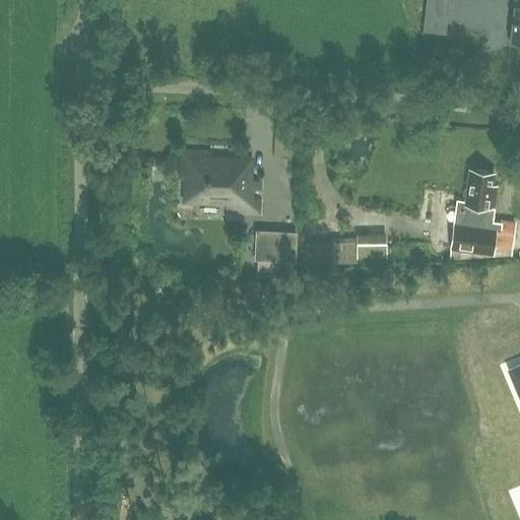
[(426,16),(424,29),(444,31),(446,18),(426,16)]
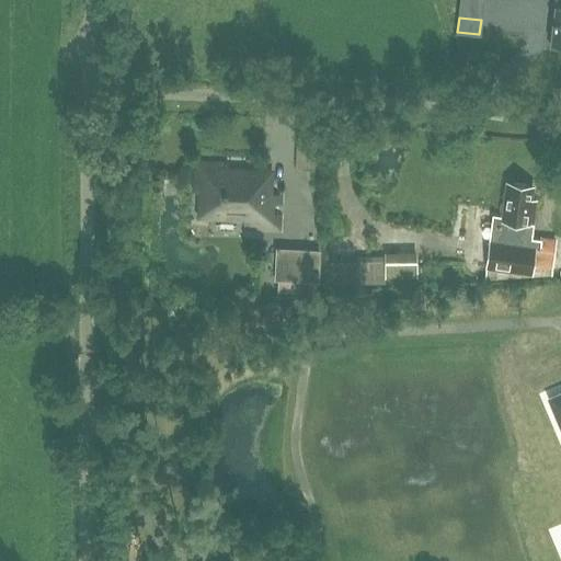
[(281,230),(282,196),(264,195),(265,173),(228,171),(228,163),(196,162),(195,193),(207,193),(206,214),(243,216),(242,229),(281,230)]
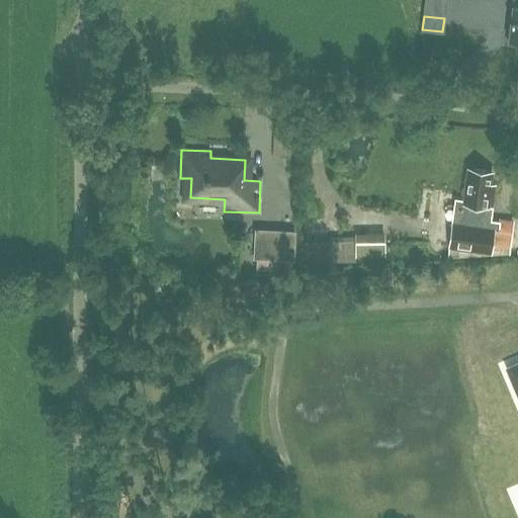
[(492,172),(469,169),(464,202),(459,201),(456,222),(453,221),(448,258),(509,254),(513,224),(499,222),(499,223),(490,221),(495,187),(490,186),(492,172)]
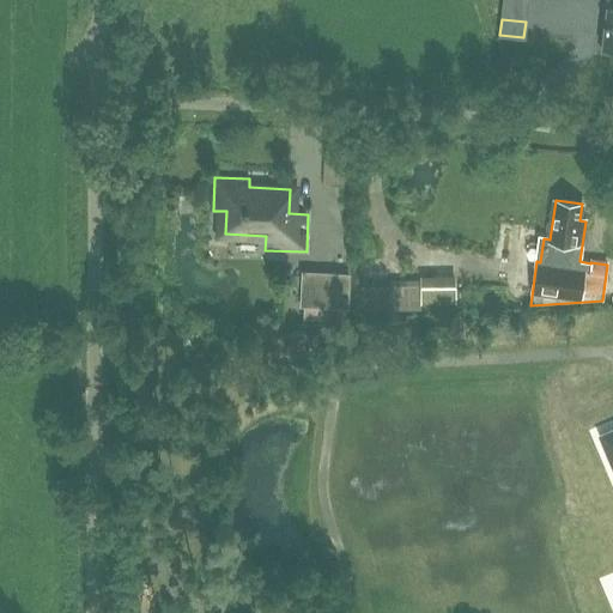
[(349,307),(350,275),(304,273),(303,304),(349,307)]
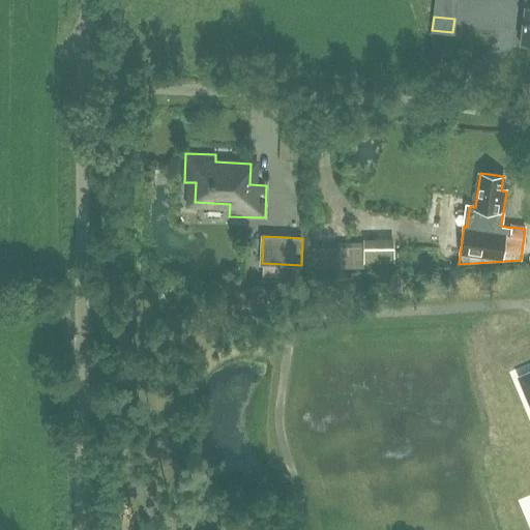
[(529,371),(519,377),(529,403),(529,371)]
